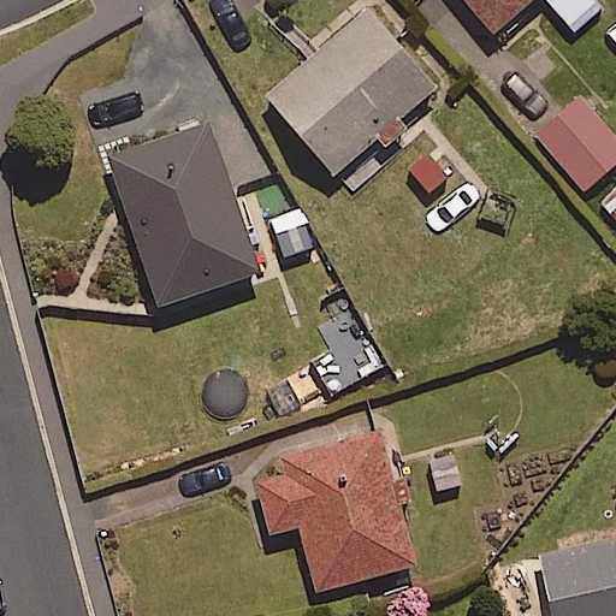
[(528,0),(466,0),(493,31),(528,0)]
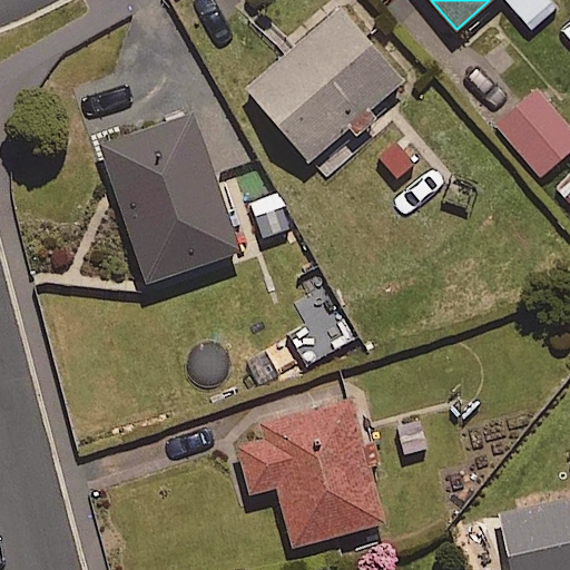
[(245,87),(310,161),(345,129),(354,140),(381,116),(373,106),(403,79),(337,6),(245,87)]
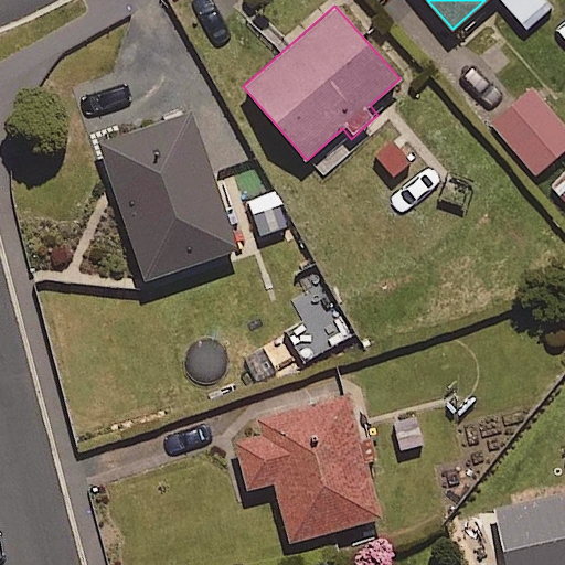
[(564,149),(564,129),(532,89),(492,123),(535,174),(564,149)]
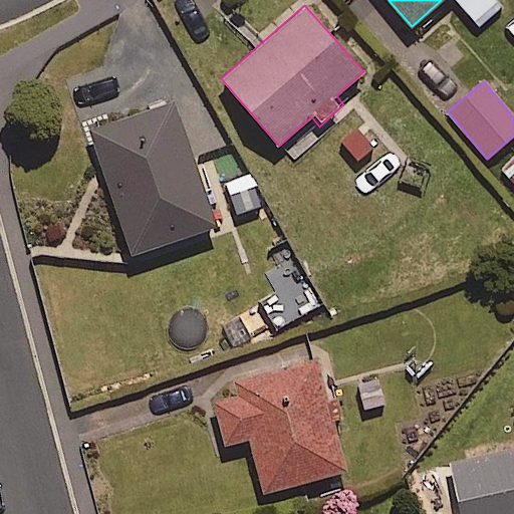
[(215,229),(179,104),(92,130),(129,253),(215,229)]
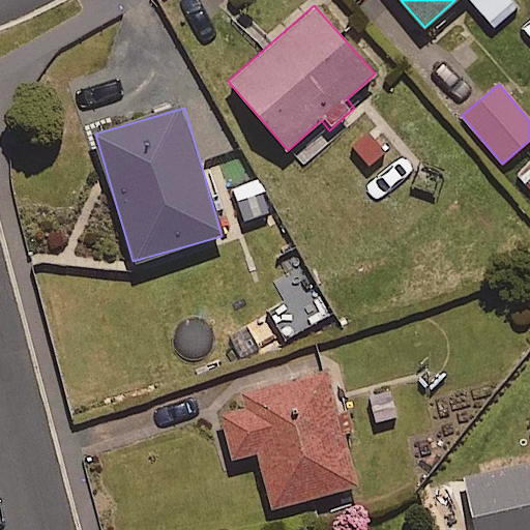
[(529,162),(516,177),(529,192),(529,162)]
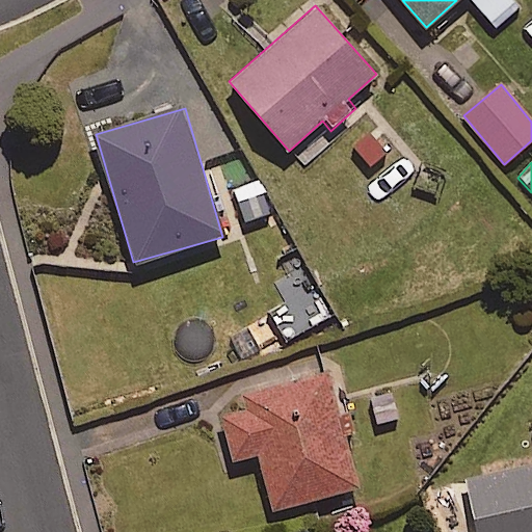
[(360,486),(327,373),(241,397),(243,405),(220,411),(234,460),(258,453),(273,510),(360,486)]
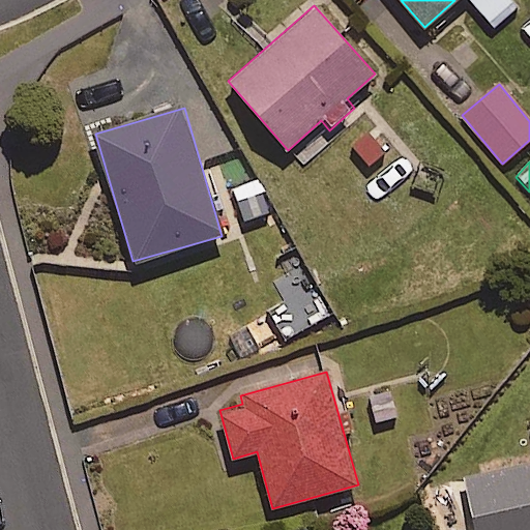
[(529,529),(529,463),(464,478),(476,529),(529,529)]
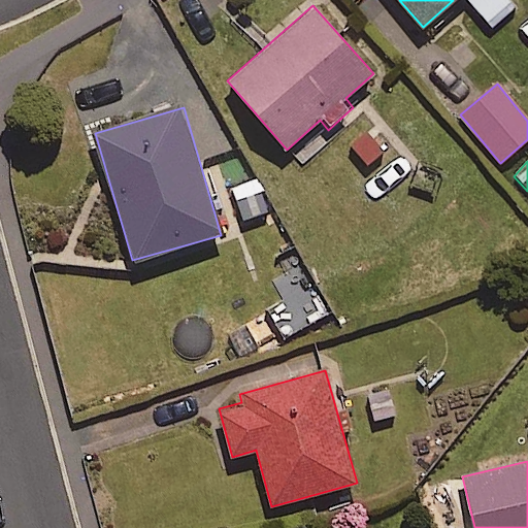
All buildings are outlined.
